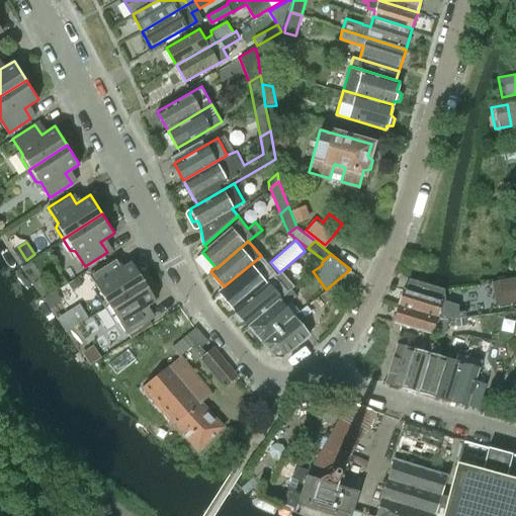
[(257,259),(224,286),(219,290),(236,310),(273,277),(257,259)]
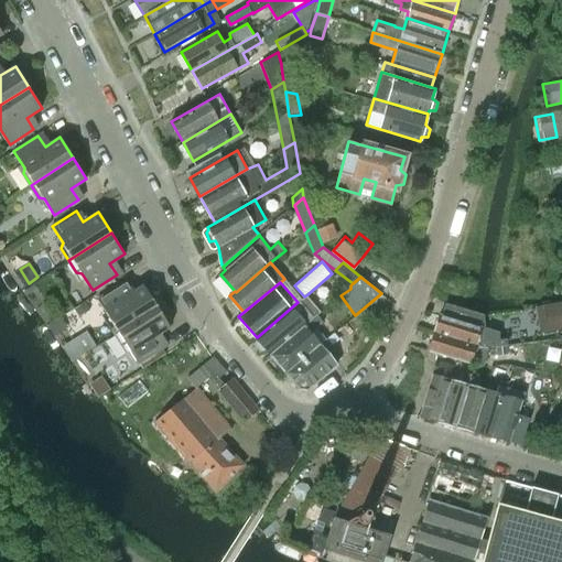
[(107,321),(115,333),(158,305),(144,284),(129,294),(121,283),(98,298),(108,315),(107,321)]
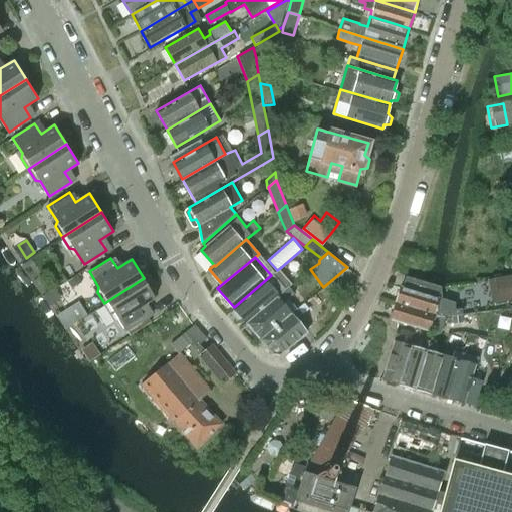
[(285,289),(289,285),(292,283),(280,268),(277,270),(271,275),(234,307),(235,308),(232,313),(237,319),(243,318),(246,322),(285,289)]
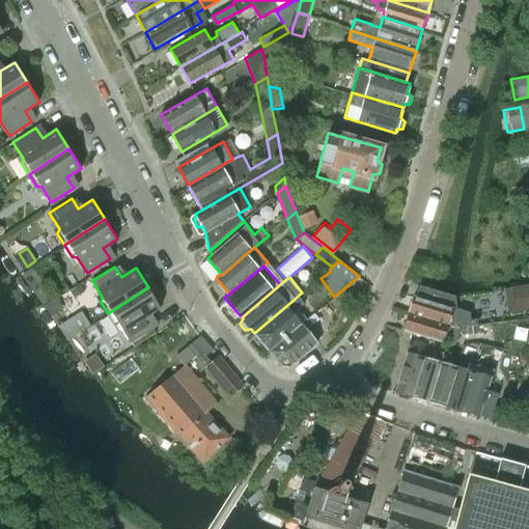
[(79,283),(71,289),(75,297),(84,290),(79,283)]
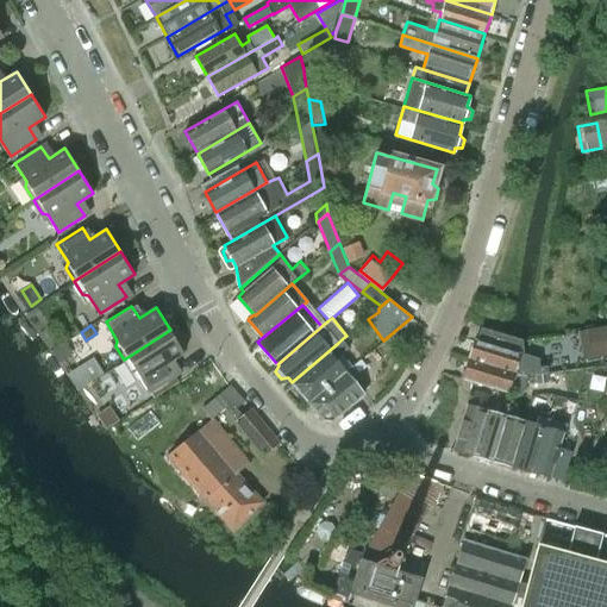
[(606,325),(579,331),(584,360),(606,355),(606,325)]
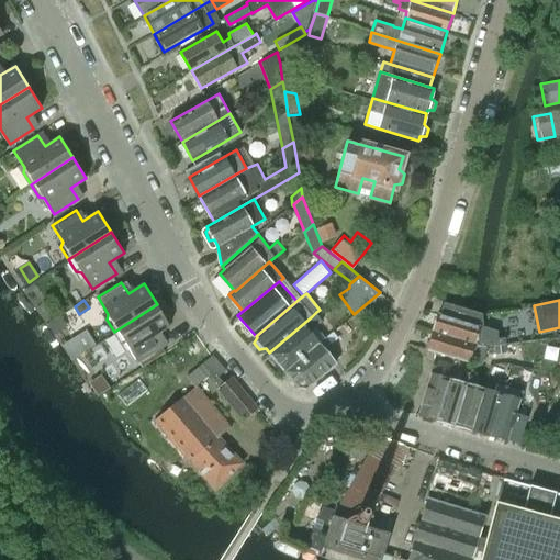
[(444,302),(440,313),(438,312),(433,331),(482,345),(488,345),(495,344),(506,343),(506,337),(497,337),(499,329),(483,325),(483,314),(444,302)]
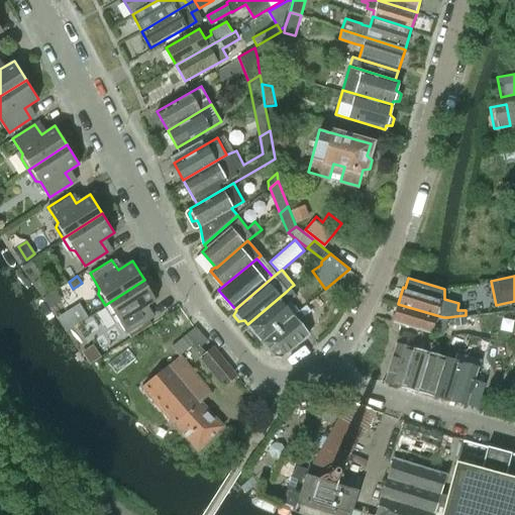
[(157,299),(144,280),(105,305),(112,315),(117,317),(127,332),(149,318),(142,308),(157,299)]
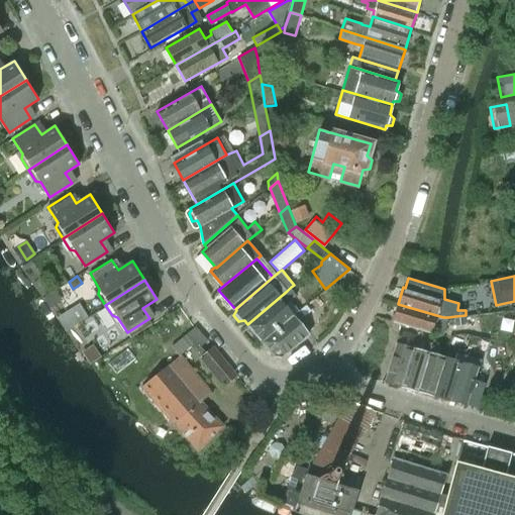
[(262,340),(300,309),(291,299),(297,294),(291,287),(287,291),(247,324),(262,340)]
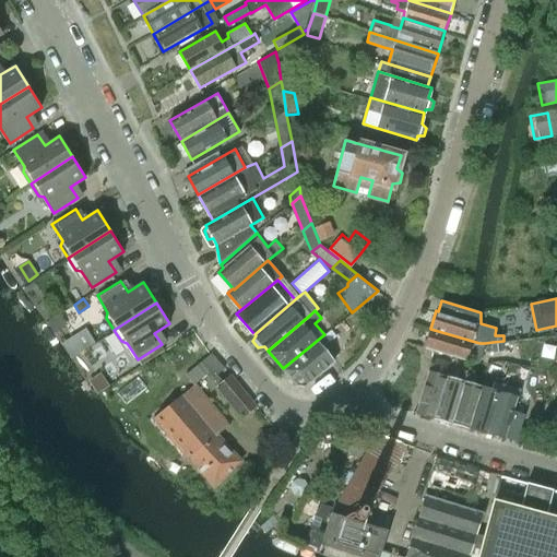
[(480,362),(485,343),(480,343),(430,329),(425,346),(466,359),(467,357),(480,362)]
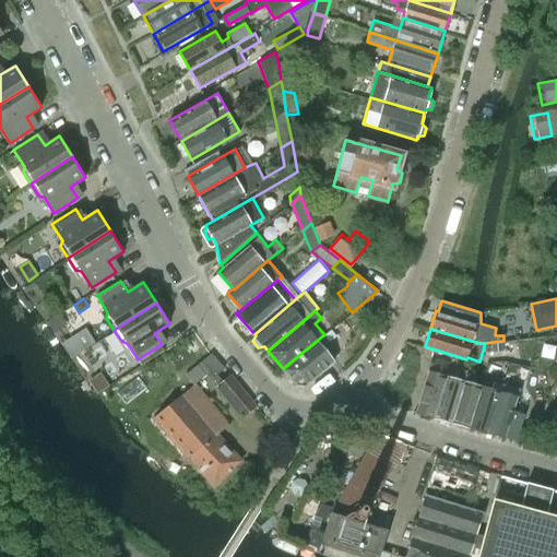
[(334,360),(324,350),(331,343),(324,334),(283,368),(297,384),(305,386),(334,360)]
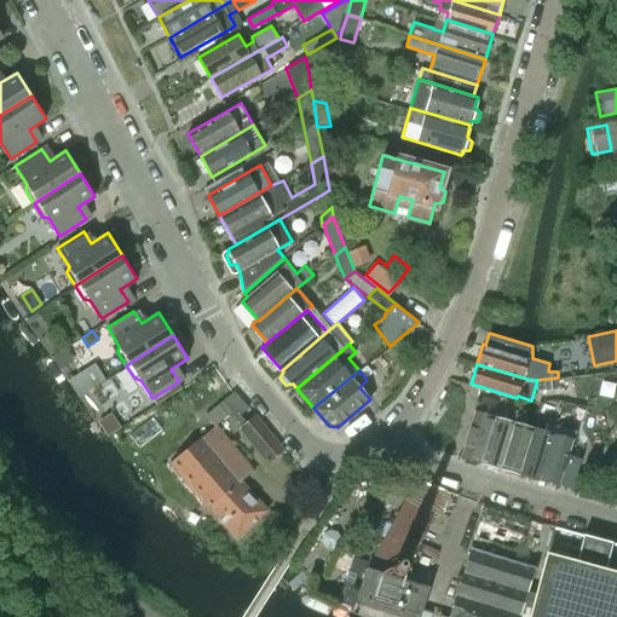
[(235,390),(220,403),(230,414),(240,426),(247,421),(241,414),(249,407),(235,390)]
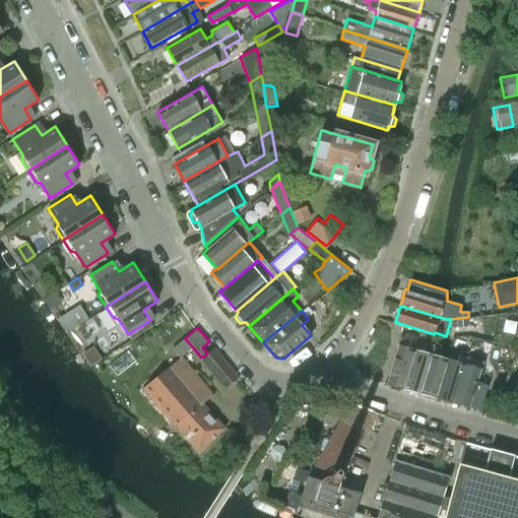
[(408,339),(401,337),(387,383),(404,388),(416,349),(406,346),(408,339)]
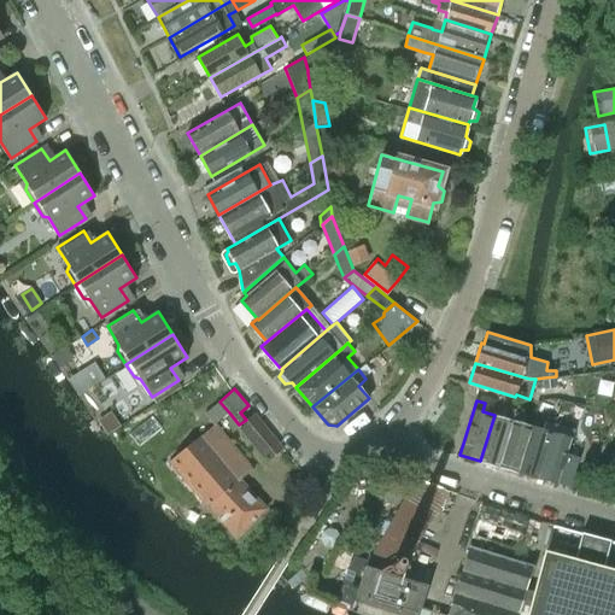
[(241,479),(253,468),(216,422),(229,413),(220,402),(205,413),(215,423),(171,460),(204,499),(238,536),(267,508),(241,479)]
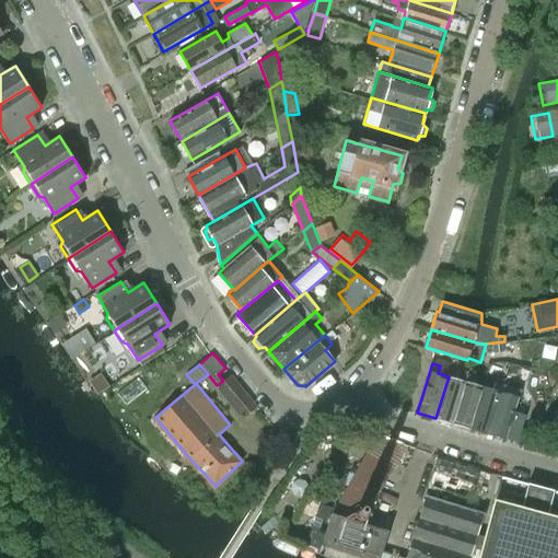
[(456,379),(449,376),(436,418),(453,423),(467,374),(458,371),(456,379)]
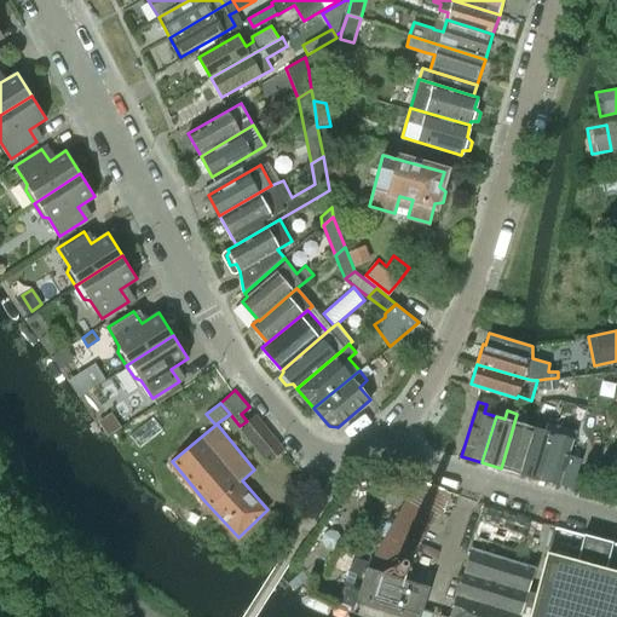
[(247,421),(240,426),(270,462),(286,449),(255,414),(247,421)]
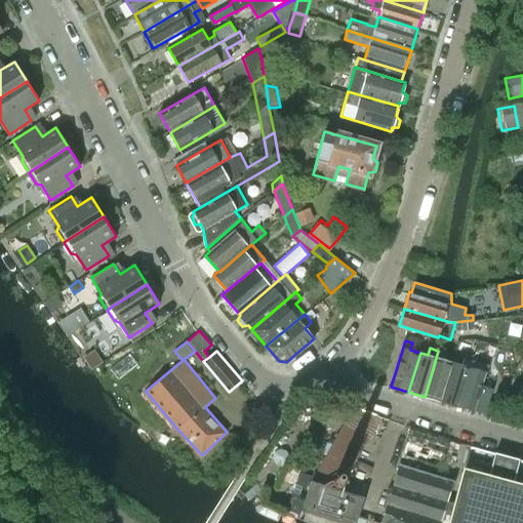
[(438,351),(425,397),(442,402),(452,363),(444,360),(446,353),(438,351)]
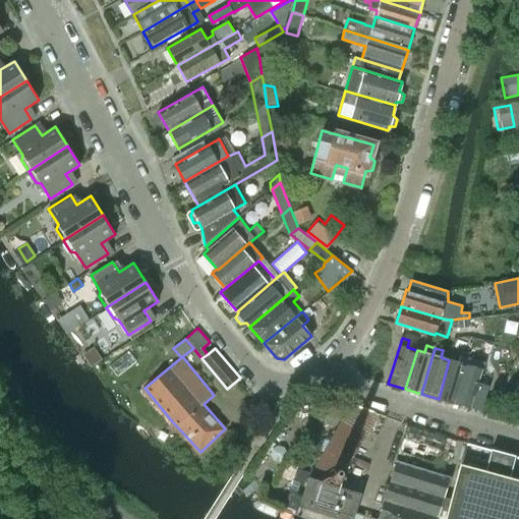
[(458,362),(449,360),(439,399),(456,404),(468,357),(460,355),(458,362)]
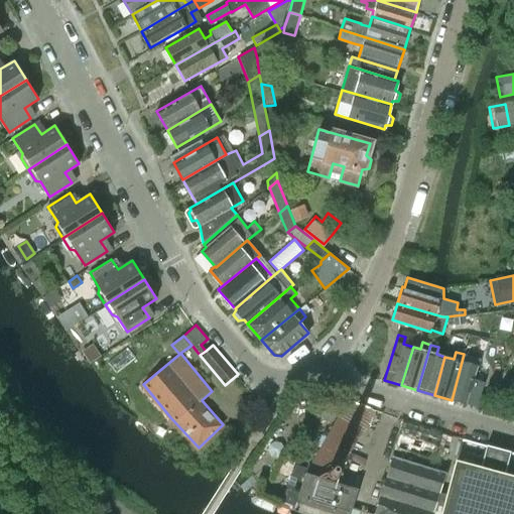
[(471,356),(464,354),(452,400),(466,404),(467,403),(474,380),(478,366),(469,364),(471,356)]
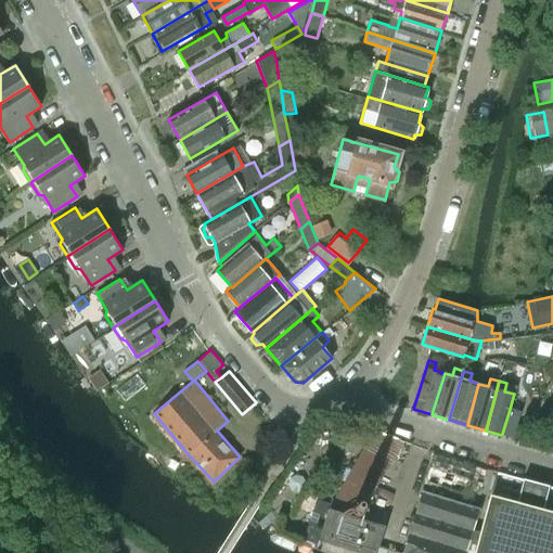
[(510,409),(502,434),(513,437),(519,418),(521,412),(510,409)]
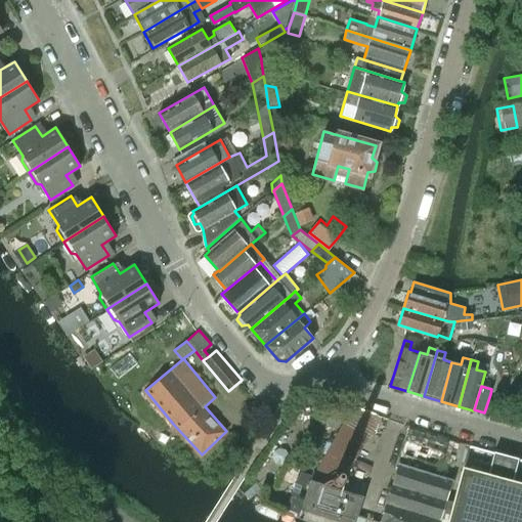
[(378,415),(353,406),(311,481),(302,509),(344,521),(354,521),(366,484),(343,477),(378,415)]
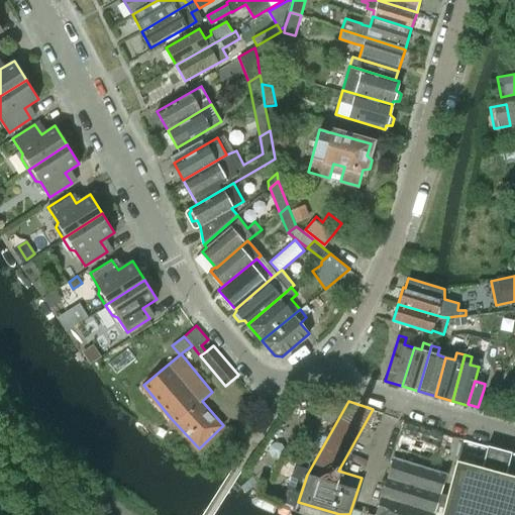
[(514,478),(505,476),(512,452),(464,439),(448,495),(440,493),(446,474),(431,470),(443,433),(404,420),(392,456),(394,457),(376,514),(514,514),(514,478)]
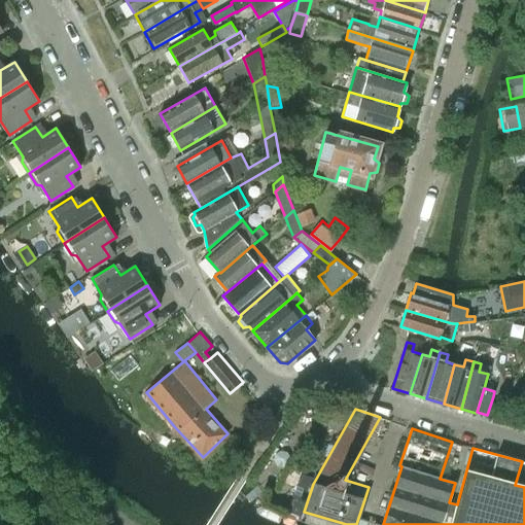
[(302,516),(313,477),(299,473),(287,512),(302,516)]
